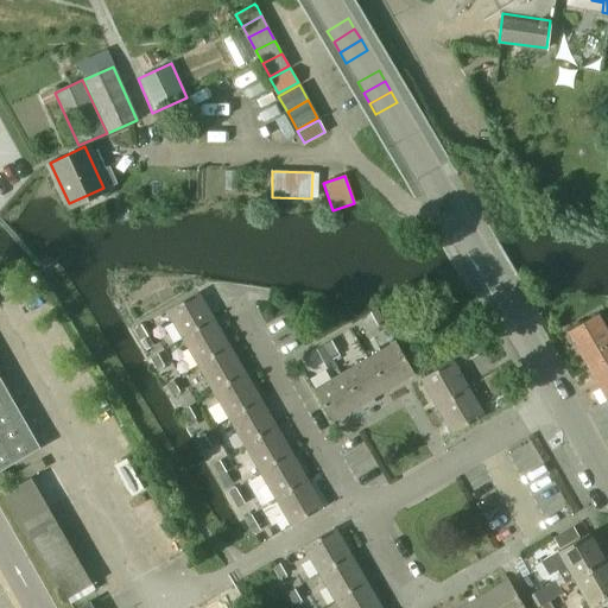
[(166,310),(182,337),(213,320),(201,298),(197,292),(166,310)]
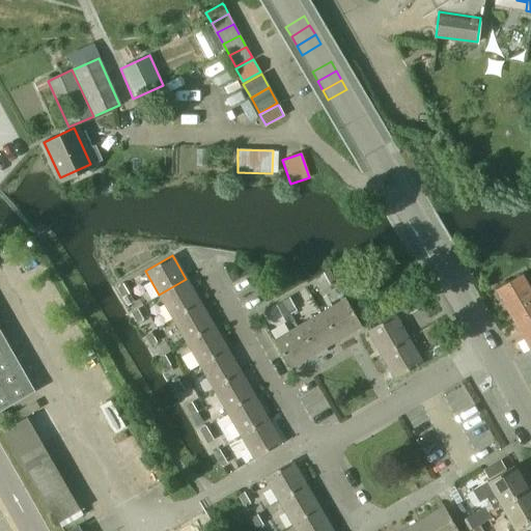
[(323,274),(328,284),(334,281),(329,270),(323,274)]
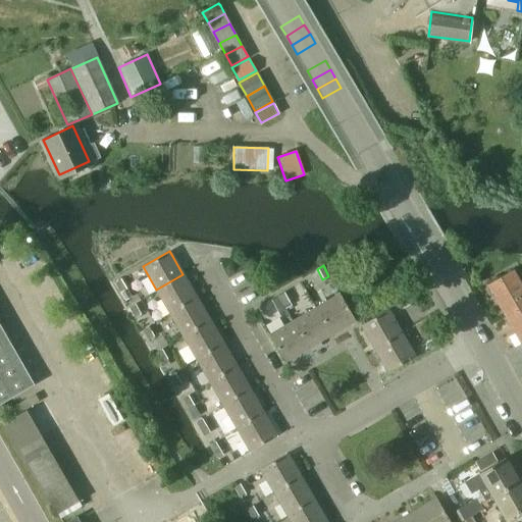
[(486,284),(504,314),(521,303),(521,285),(513,270),(486,284)]
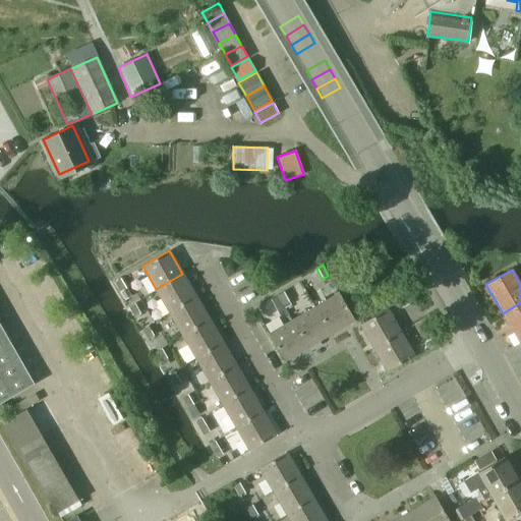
[(156,289),(169,312),(195,296),(182,274),(156,289)]
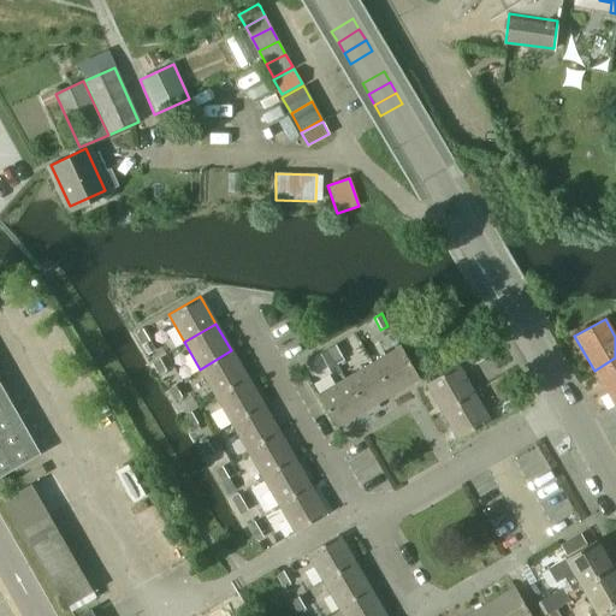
[(143,330),(136,335),(136,336),(142,345),(149,342),(148,339),(143,330)]
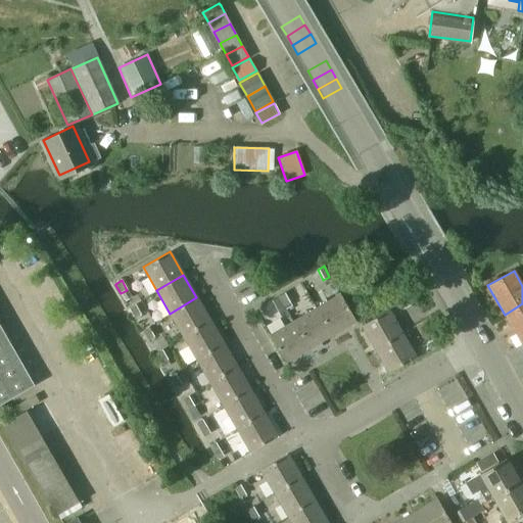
[(127,290),(121,293),(126,301),(129,299),(132,297),(127,290)]
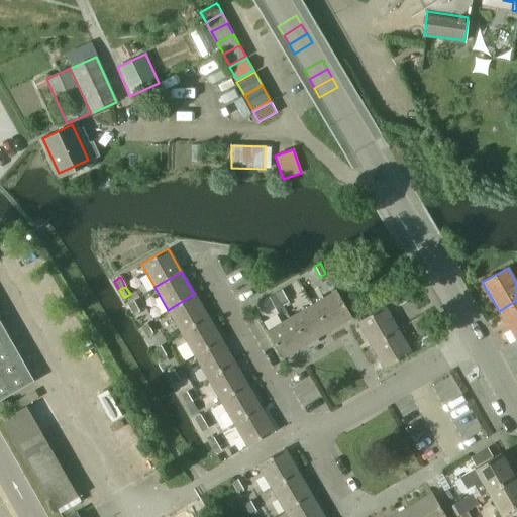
[(281,290),(275,294),(282,306),(283,306),(288,302),(281,290)]
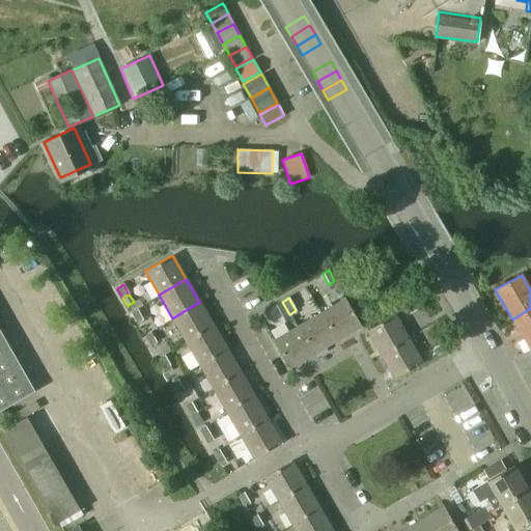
[(344,300),(320,313),(337,341),(361,327),(360,327),(344,300)]
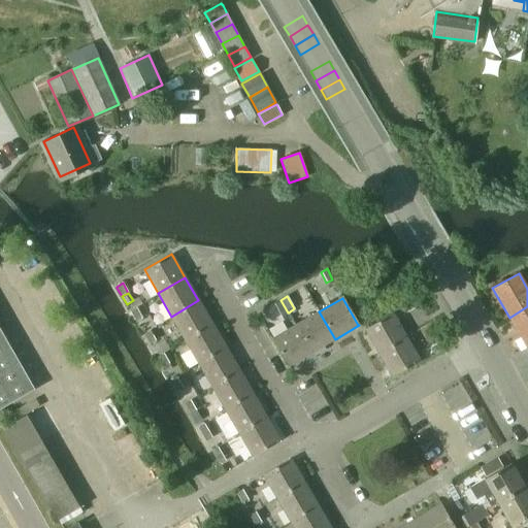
[(420,304),(418,300),(417,298),(403,306),(407,312),(420,304)]
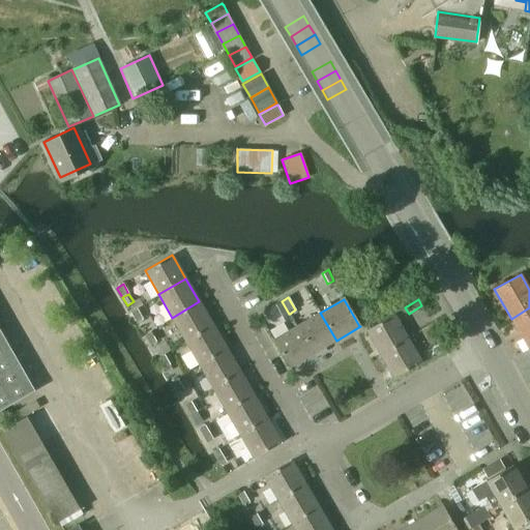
[(172,318),(185,341),(213,325),(199,301),(172,318)]
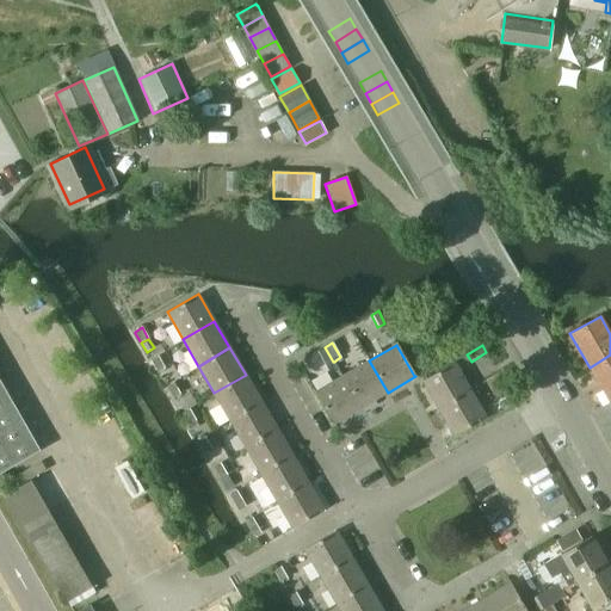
[(325,347),(316,352),(326,366),(328,372),(332,370),(334,374),(339,370),(334,362),(333,362),(325,347)]
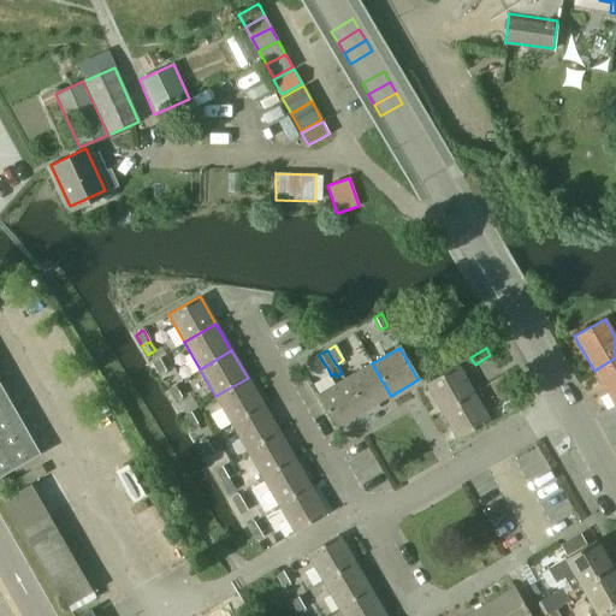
[(615,357),(594,371),(615,407),(615,406),(615,357)]
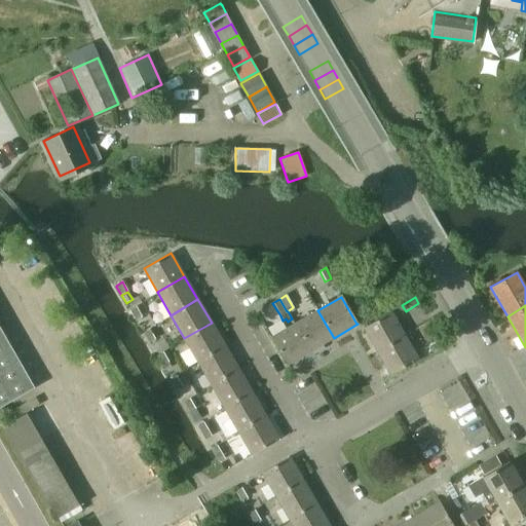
[(129,309),(135,320),(142,316),(136,306),(134,307),(129,309)]
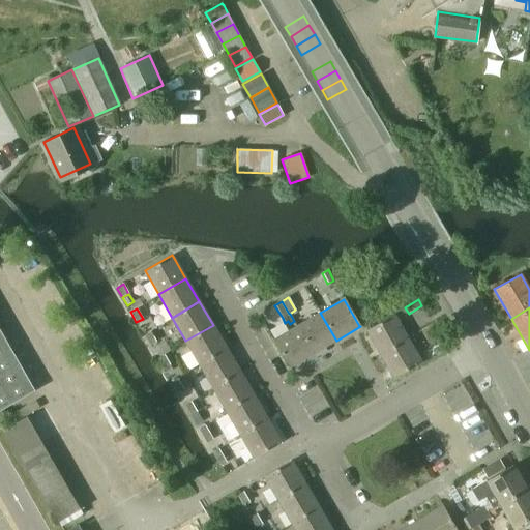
[(320,313),(296,326),(313,354),(336,341),(320,313)]
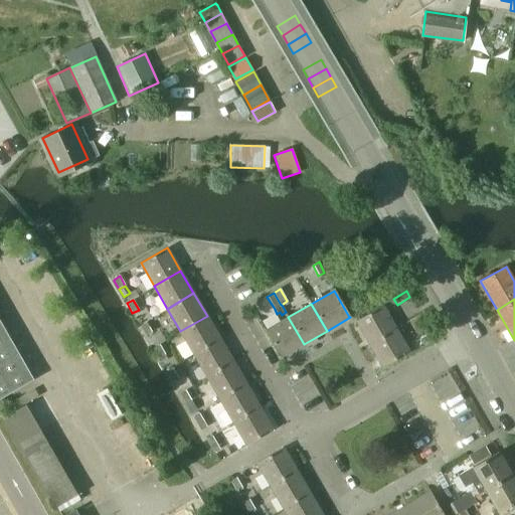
[(356,321),(369,344),(396,329),(382,305),(356,321)]
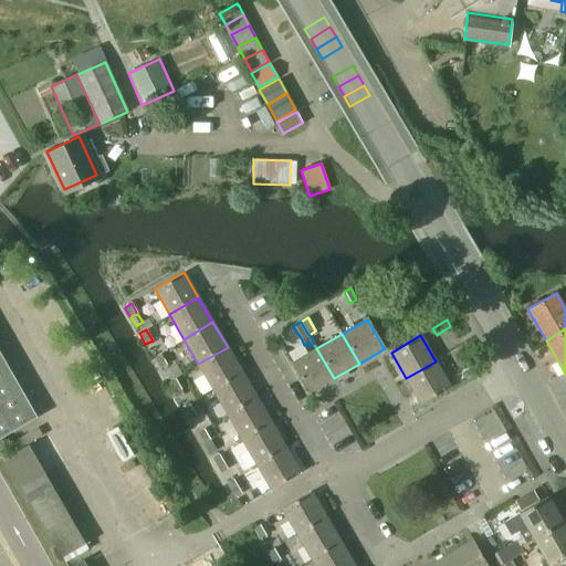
[(198,364),(212,389),(241,373),(242,373),(228,347),(198,364)]
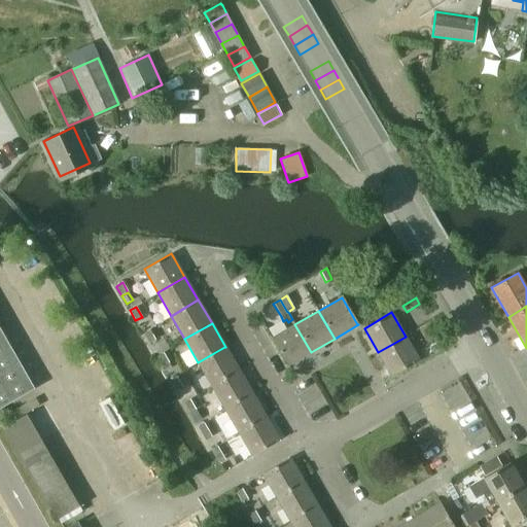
[(311,352),(294,324),(272,339),(287,365),(311,352)]
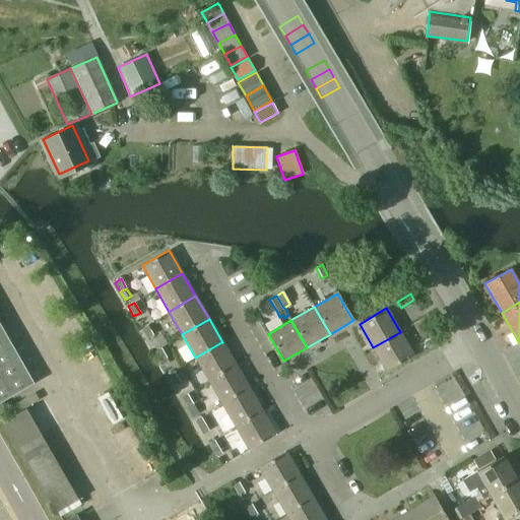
[(0,402),(34,383),(0,323),(0,402)]
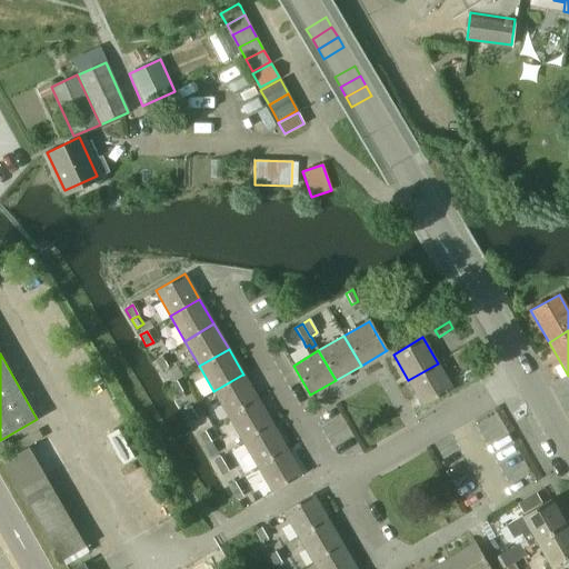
[(155,360),(161,370),(168,367),(161,357),(155,360)]
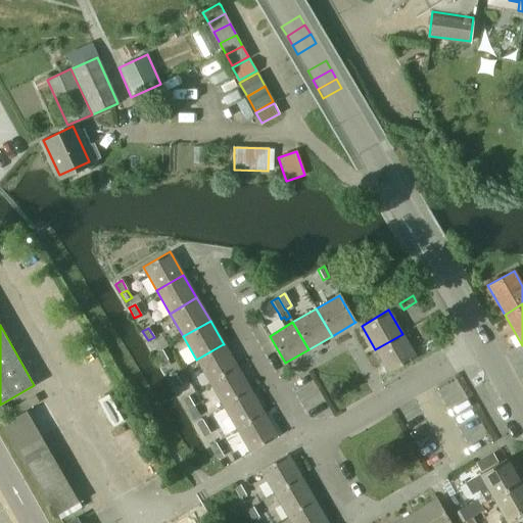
[(402,334),(375,349),(388,373),(416,358),(402,334)]
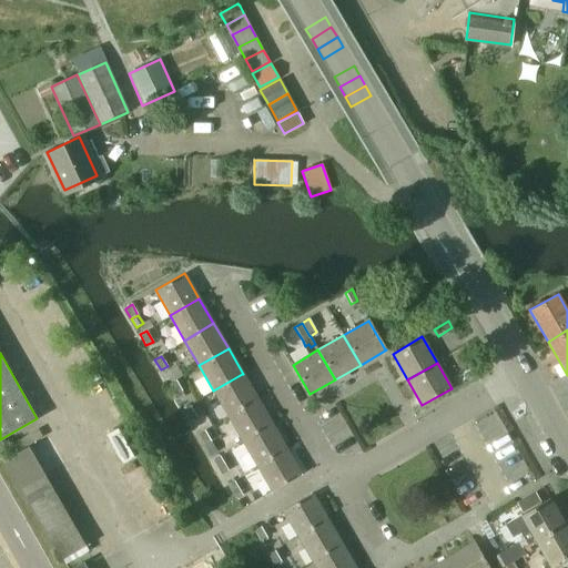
[(473,367),(464,373),(467,379),(468,379),(477,375),(478,374),(474,367),(473,367)]
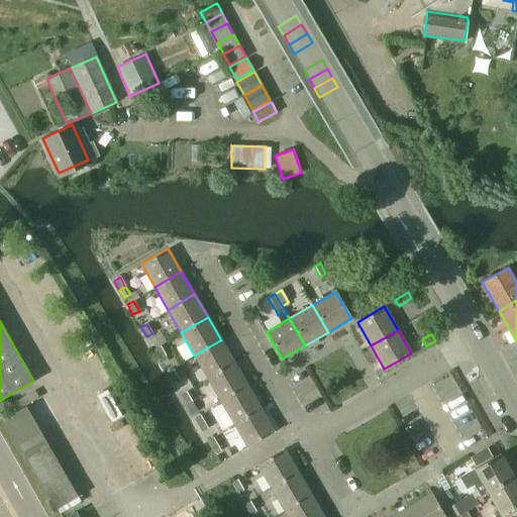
[(194,355),(207,379),(234,363),(221,340),(220,340),(194,355)]
